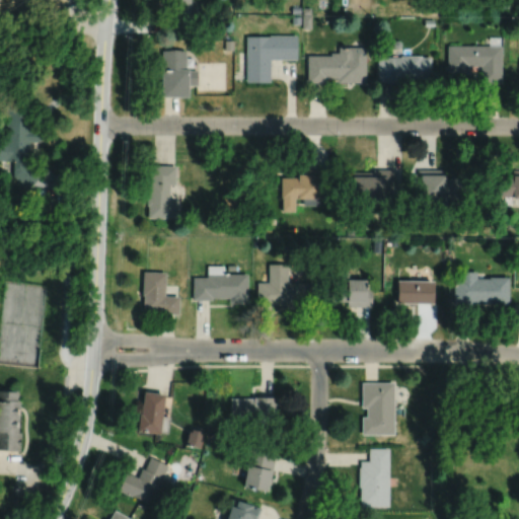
[(169,0),(170,33),(192,32),(190,0),(169,0)]
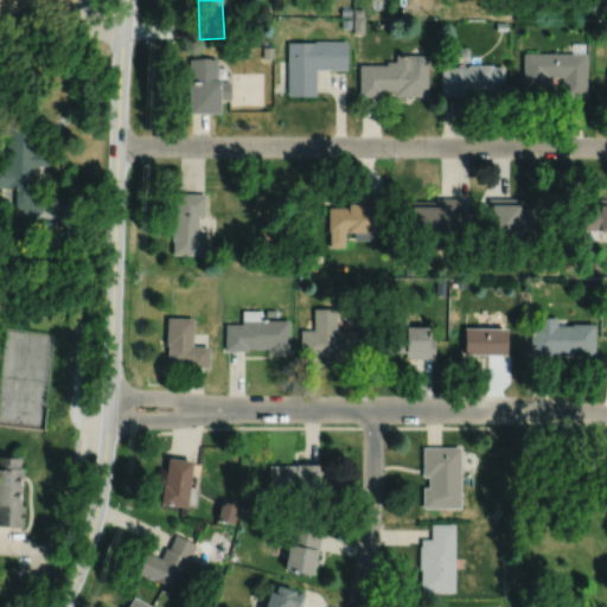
[(353,17),(353,33),(364,33),(364,17),(353,17)]
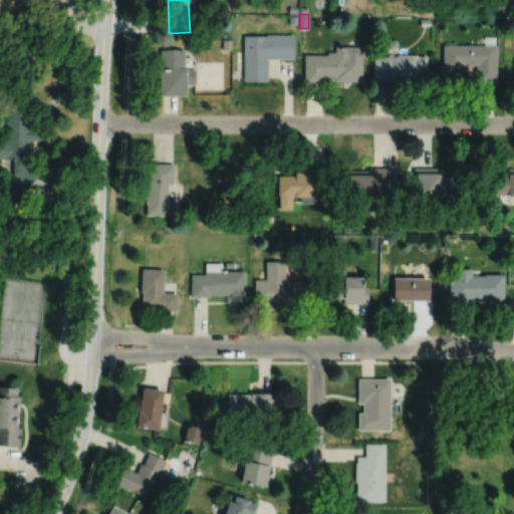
[(289,15),(289,23),(297,23),(297,15),(289,15)]
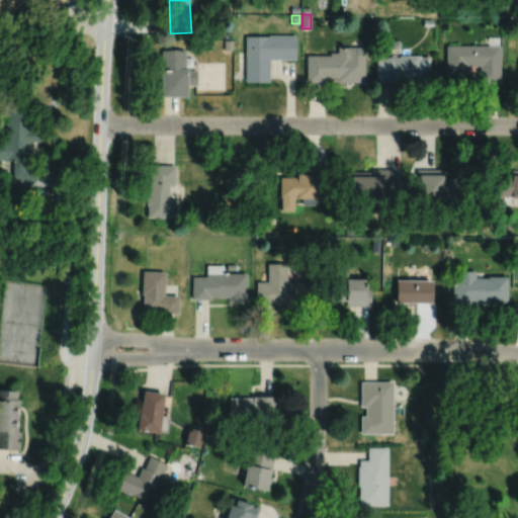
[(246,35),(245,79),(269,79),(269,59),(296,59),(296,34),(269,34),(269,35),(246,35)]
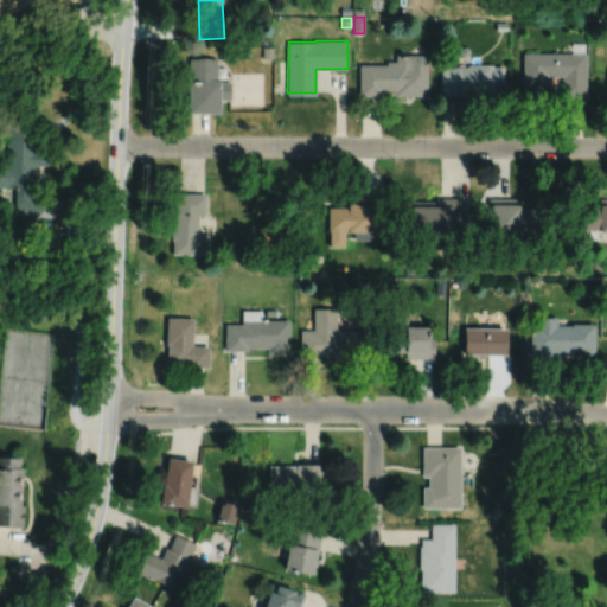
[(262,46),(262,58),(273,58),(273,46),(262,46)]
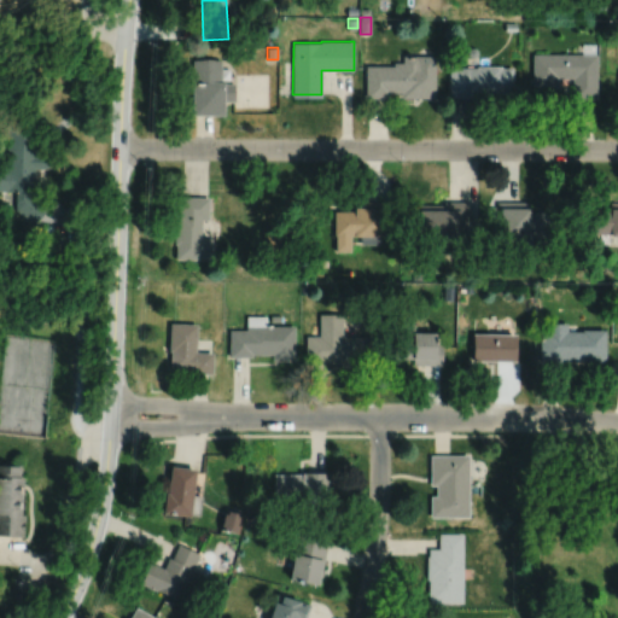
[(470,54),(472,57),(476,56),(478,53),(478,50),(474,47),(471,47),(468,51),(470,54)]
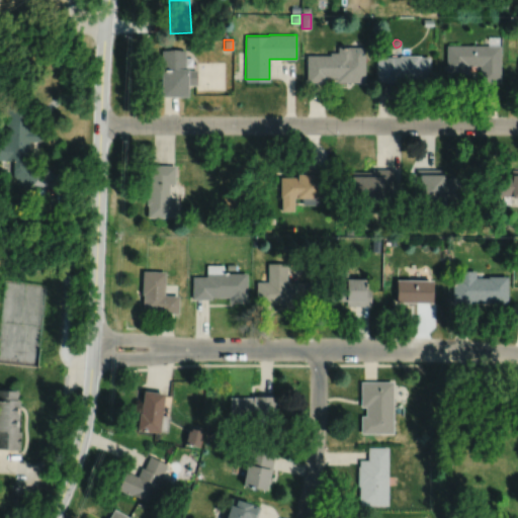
[(447,46),(447,71),(468,71),(468,66),(481,66),(481,83),(501,83),(501,46),(447,46)]
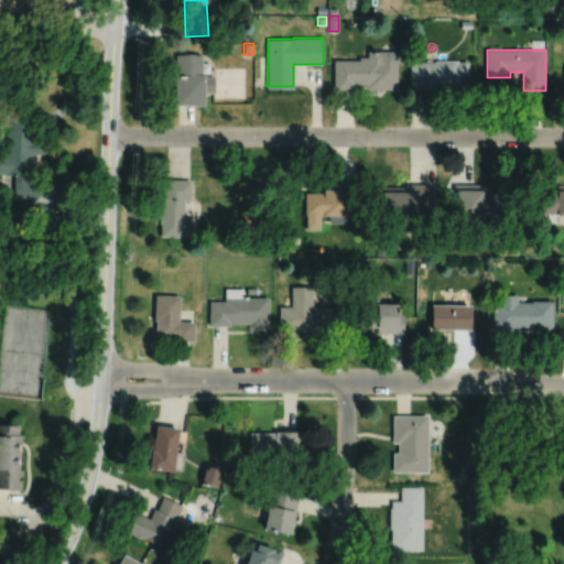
[(334,60),(334,87),(355,87),(355,85),(367,85),(367,87),(398,87),(398,51),(368,51),(368,56),(360,56),(360,60),(334,60)]
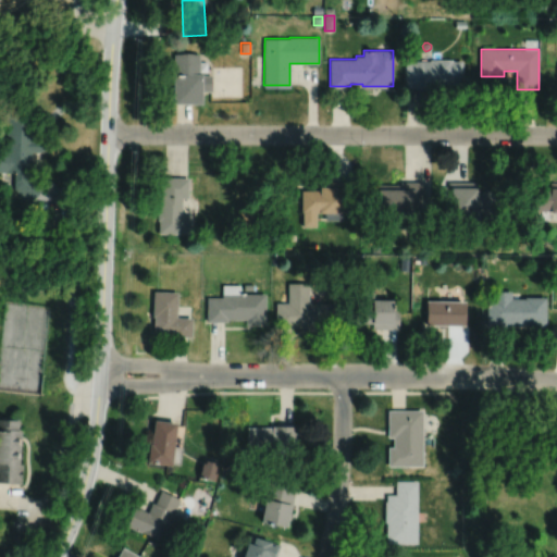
[(174,53),(174,75),(173,75),(173,100),(201,100),(201,89),(211,89),(211,74),(199,74),(199,53),(174,53)]
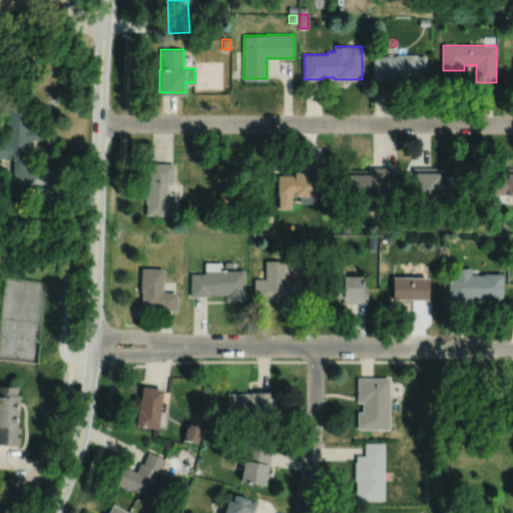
[(373,56),(374,81),(392,81),(392,77),(426,77),(426,56),(417,56),(417,54),(396,54),(396,56),(373,56)]
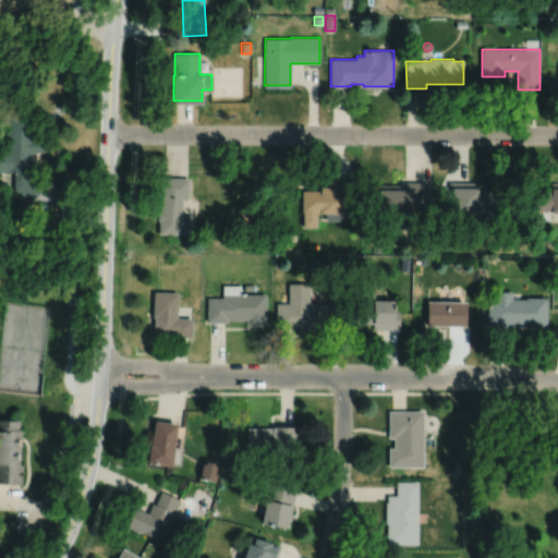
[(31,172),(32,149),(44,149),(44,138),(33,137),(34,111),(8,110),(5,149),(0,149),(0,169),(14,170),(13,187),(27,202),(44,186),(31,172)]
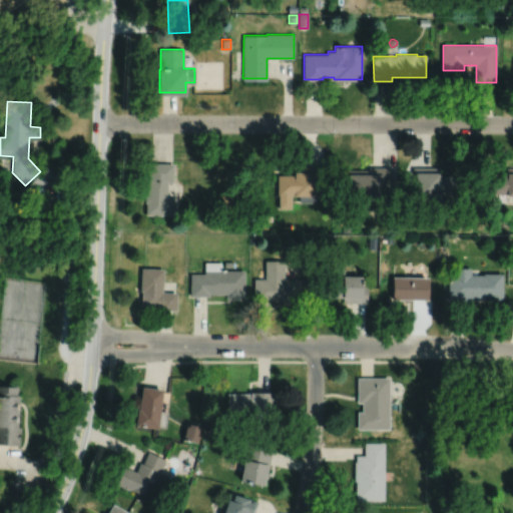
[(149,161),(149,175),(146,175),(145,193),(144,193),(144,201),(145,201),(145,212),(175,213),(176,195),(166,195),(167,179),(172,179),(173,161),(149,161)]
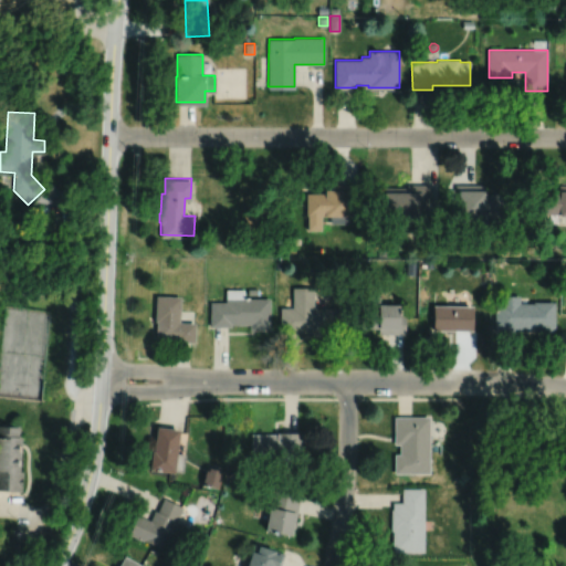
[(306,190),(306,212),(307,212),(307,228),(322,228),(322,213),(352,213),(352,210),(356,210),(356,205),(360,205),(360,185),(358,185),(358,182),(324,182),(325,190),(306,190)]
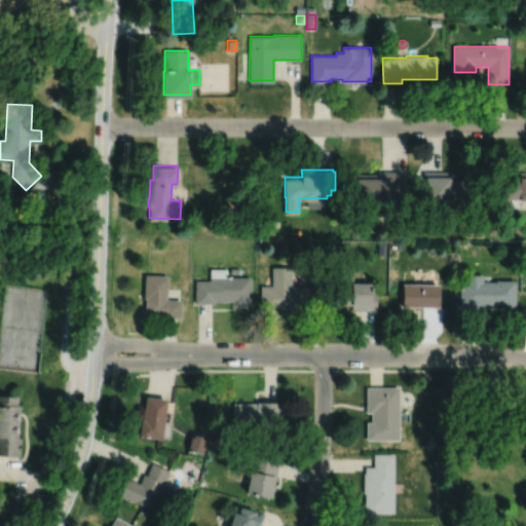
[(357,173),(358,197),(391,197),(391,198),(399,198),(399,170),(378,170),(378,173),(357,173)]
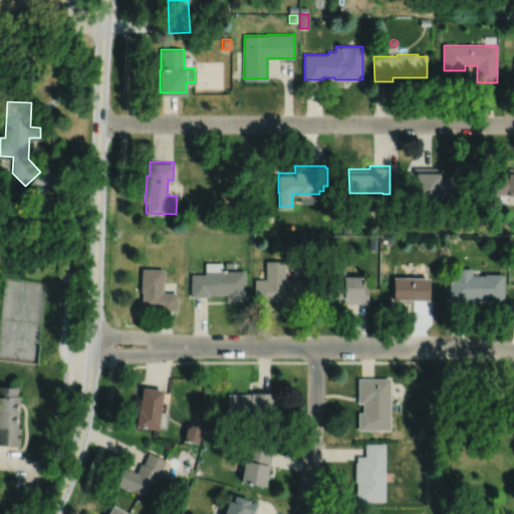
[(414,166),(414,184),(417,184),(417,195),(441,195),(441,194),(458,194),(458,192),(461,192),(461,182),(457,182),(457,174),(441,174),(441,170),(440,170),(440,166),(414,166)]
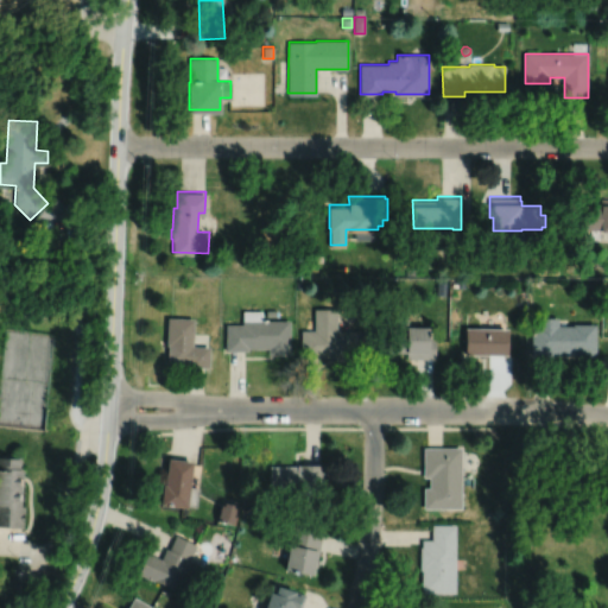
[(580,203),(580,228),(599,228),(599,229),(607,229),(607,197),(600,197),(600,202),(599,202),(599,203),(580,203)]
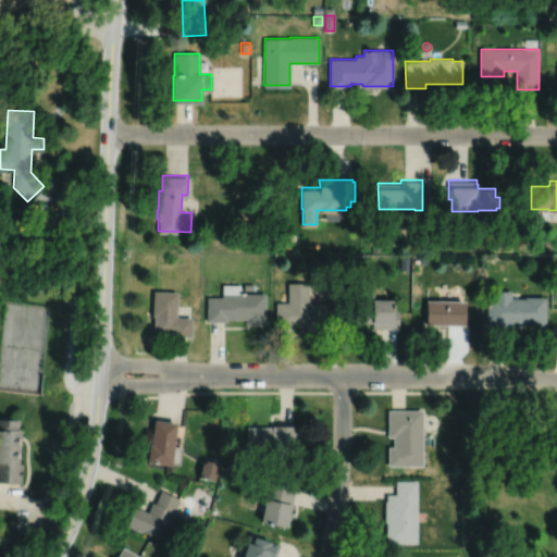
[(58,219),(57,235),(75,235),(75,219),(58,219)]
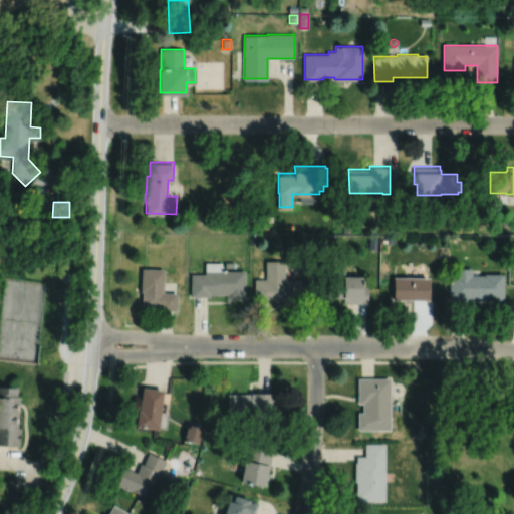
[(285,259),(266,259),(266,278),(255,278),(254,299),(284,300),(284,302),(310,302),(310,278),(285,278),(285,259)]
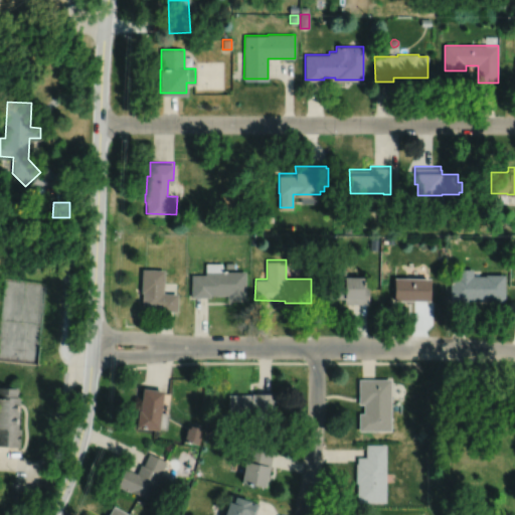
[(191,274),(191,296),(210,296),(210,294),(227,294),(226,299),(245,299),(245,270),(222,270),(222,262),(205,262),(205,274),(191,274)]
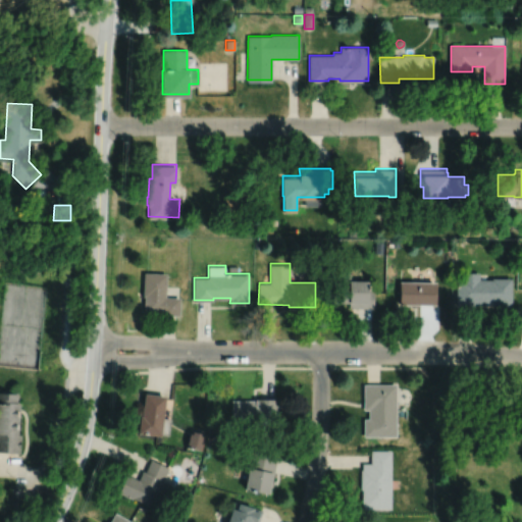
[(143,270),(142,295),(144,295),(143,313),(178,314),(179,296),(165,296),(166,271),(143,270)]
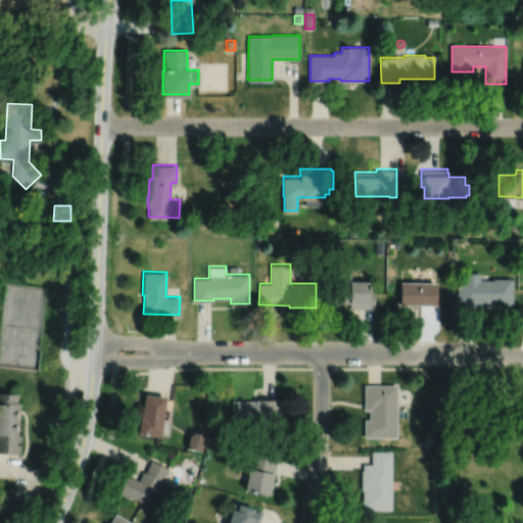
[(458,278),(458,304),(477,304),(477,303),(511,303),(511,277),(493,277),(493,278),(481,278),(481,272),(464,271),(464,278),(458,278)]
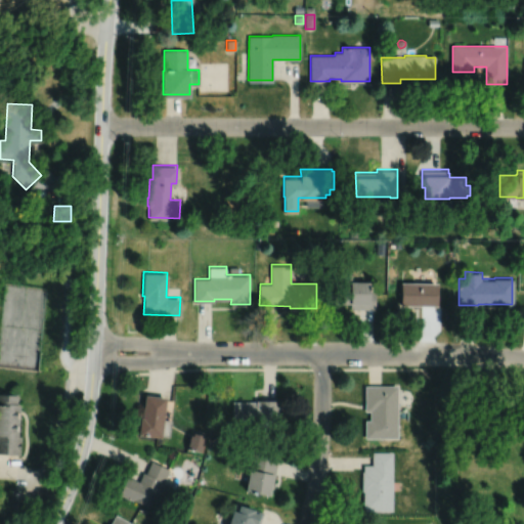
[(335,279),(334,302),(350,302),(350,308),(376,308),(376,289),(370,289),(370,279),(352,279),(352,273),(343,273),(343,279),(335,279)]
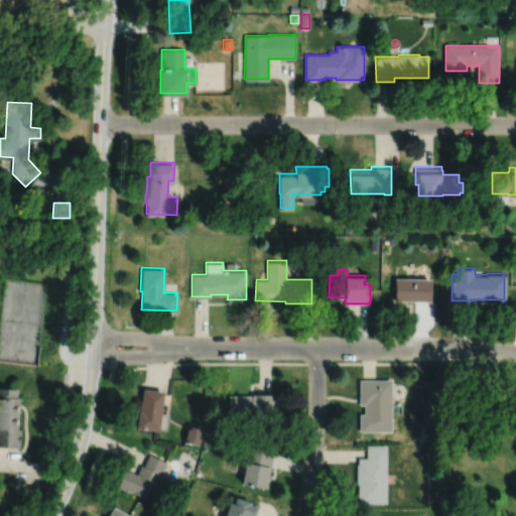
[(395,276),(395,299),(408,299),(408,301),(416,302),(416,299),(432,299),(432,276),(395,276)]
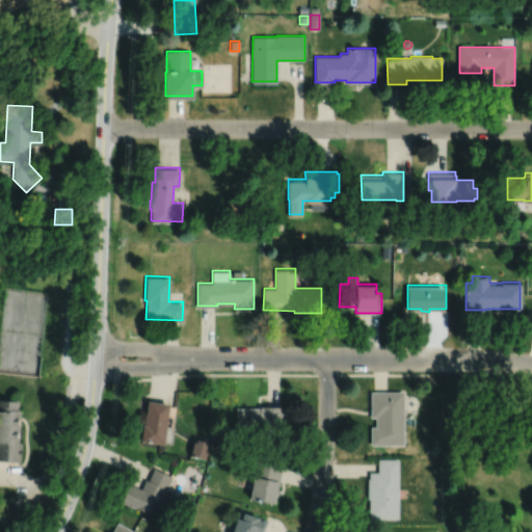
[(371,390),(371,417),(376,417),(376,426),(371,426),(371,444),(404,444),(404,390),(371,390)]
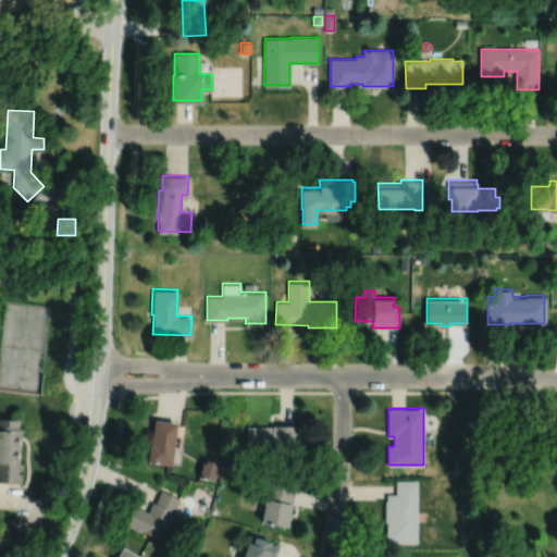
[(0,417),(0,481),(21,483),(21,481),(22,481),(23,463),(20,462),(22,429),(19,429),(20,418),(0,417)]
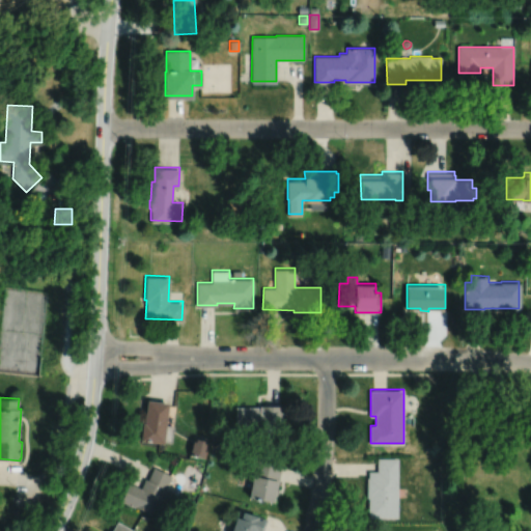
[(146,398),(144,417),(141,417),(140,425),(141,425),(139,440),(163,442),(168,401),(146,398)]
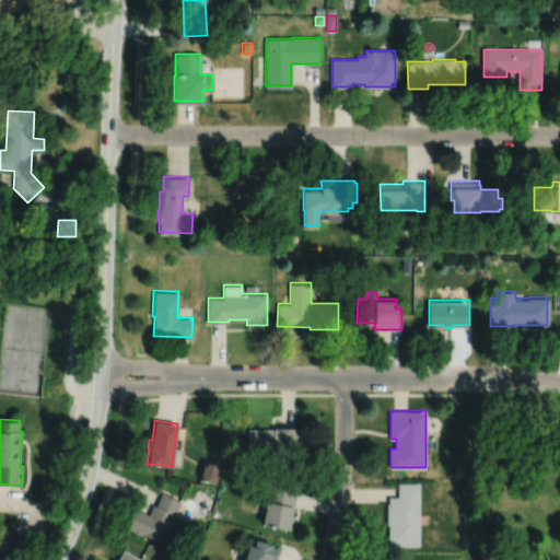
[(248,428),(248,448),(276,448),(276,447),(296,447),(296,427),(273,427),(273,428),(248,428)]
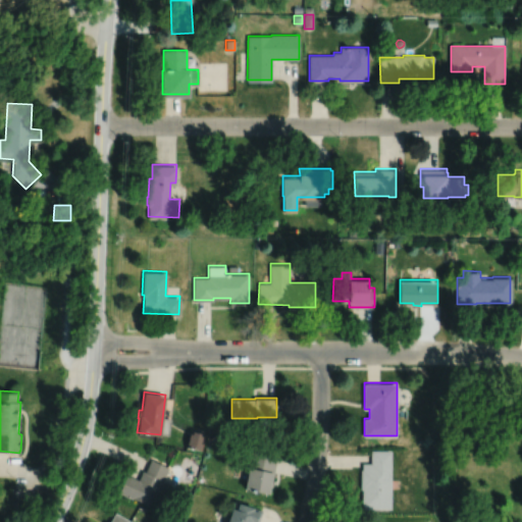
[(190,429),(186,446),(201,450),(205,433),(190,429)]
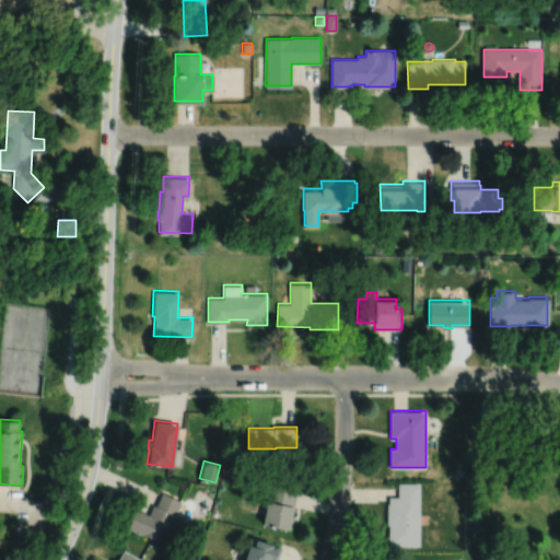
[(398,482),(398,497),(389,497),(389,503),(387,503),(387,524),(388,524),(388,545),(420,545),(420,482),(398,482)]
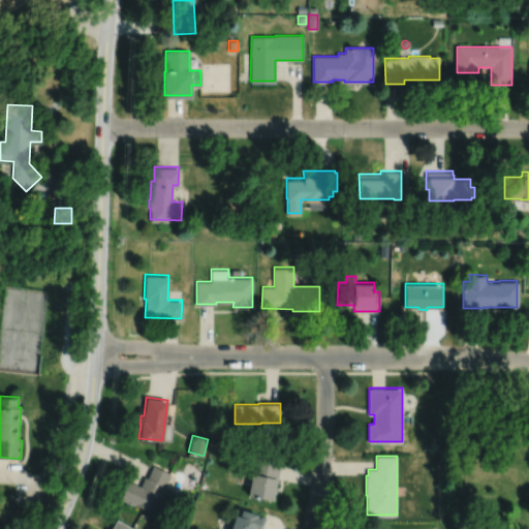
[(253,457),(247,485),(249,485),(247,495),(272,499),(273,493),(275,493),(277,486),(275,486),(276,479),(277,479),(281,462),(253,457)]
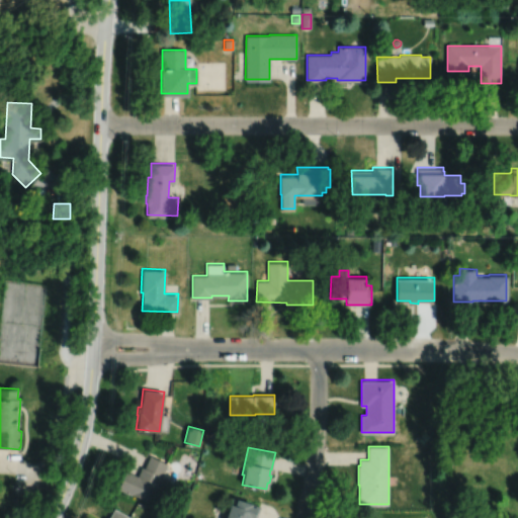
[(149,455),(144,467),(142,466),(137,476),(125,470),(117,488),(131,495),(132,494),(150,502),(167,463),(149,455)]
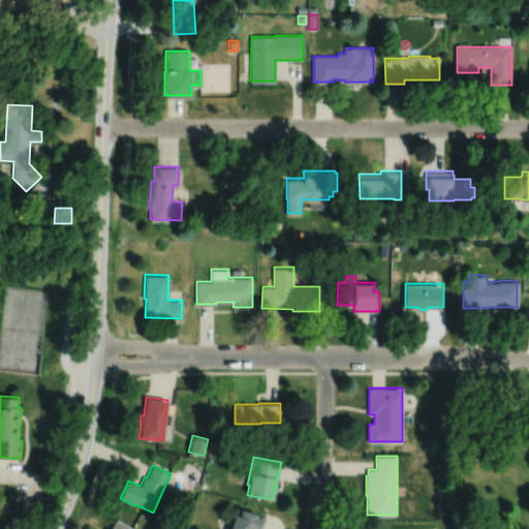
[(237,507),(229,528),(261,528),(266,517),(237,507)]
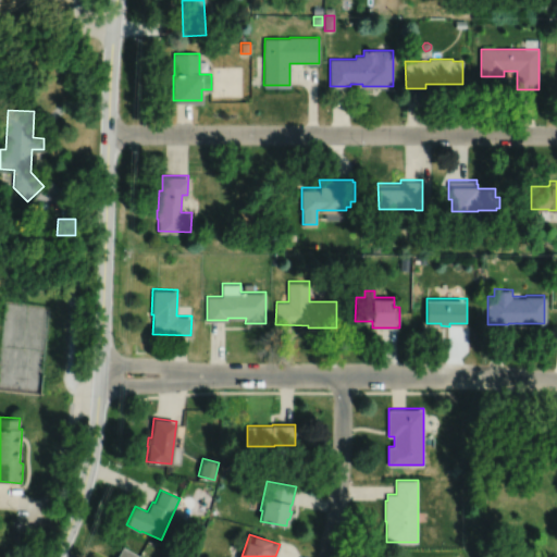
[(141,556),(123,546),(116,556),(141,556)]
